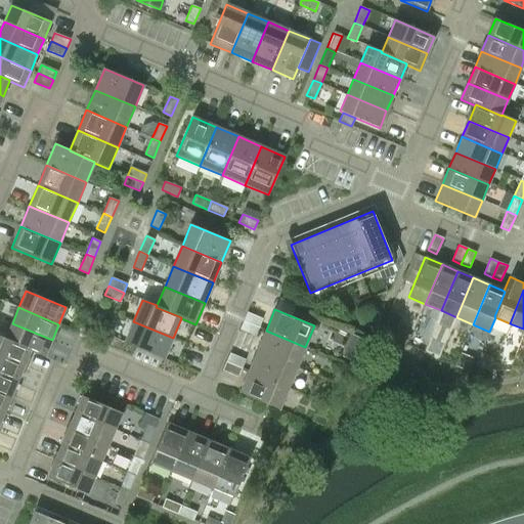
[(90,328),(98,332),(105,316),(97,312),(90,328)]
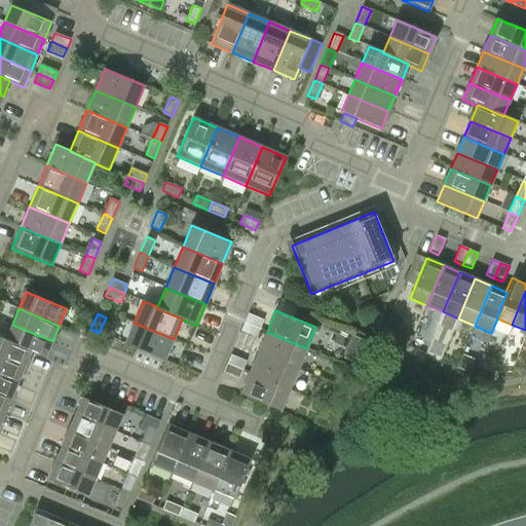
[(245,323),(260,329),(263,320),(248,313),(245,323)]
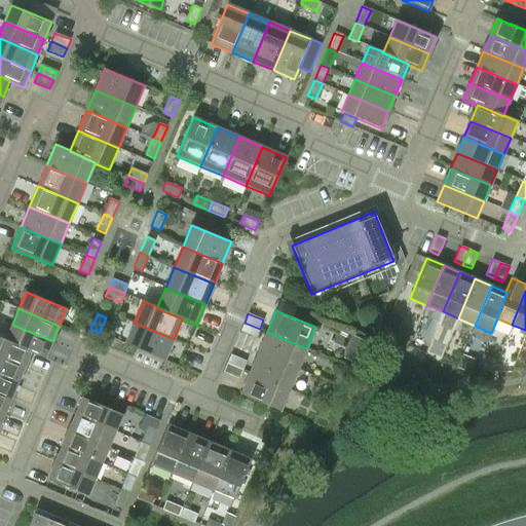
[(390,316),(386,325),(396,329),(399,324),(396,318),(390,316)]
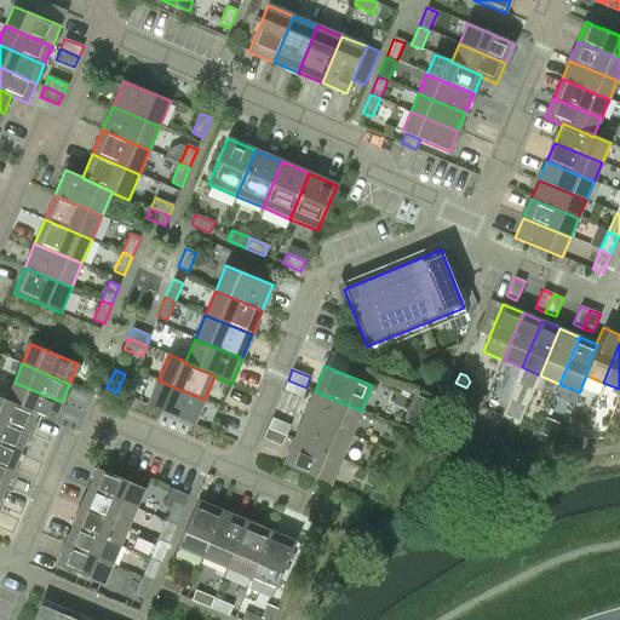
[(205,400),(158,380),(147,405),(194,425),(205,400)]
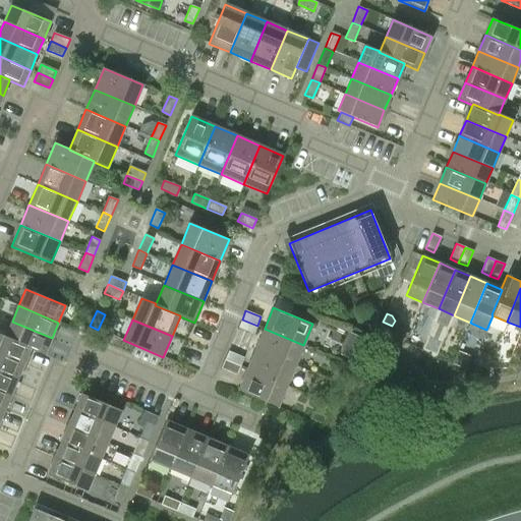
[(253,334),(257,326),(242,320),(238,328),(253,334)]
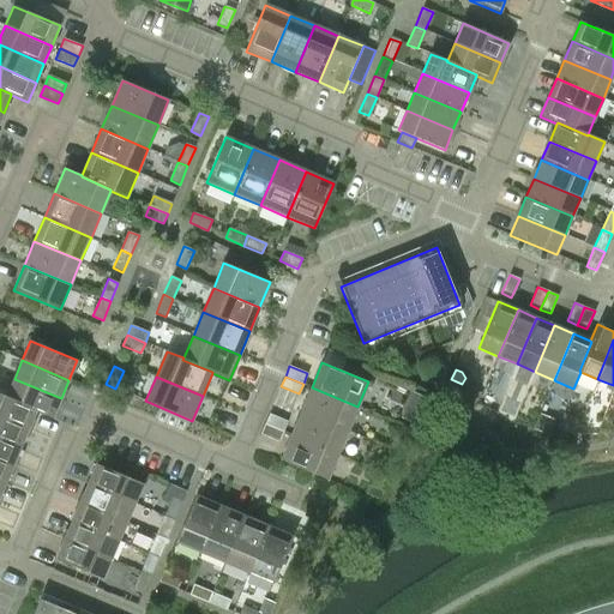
[(14,379),(7,396),(6,397),(36,410),(36,411),(53,419),(61,398),(14,379)]
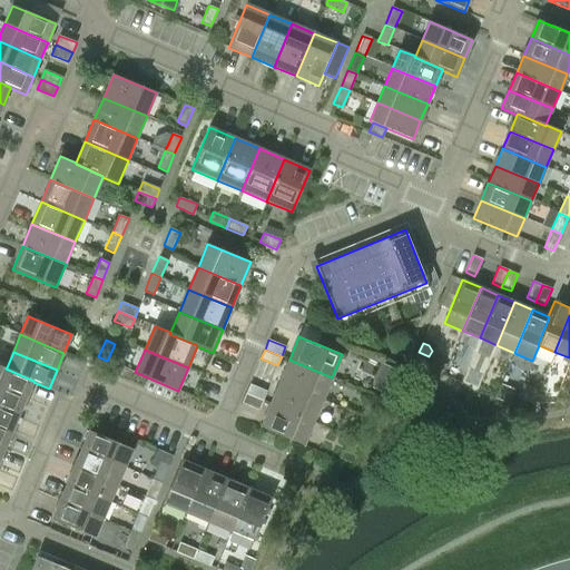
[(332,377),(290,360),(279,382),(323,400),(332,377)]
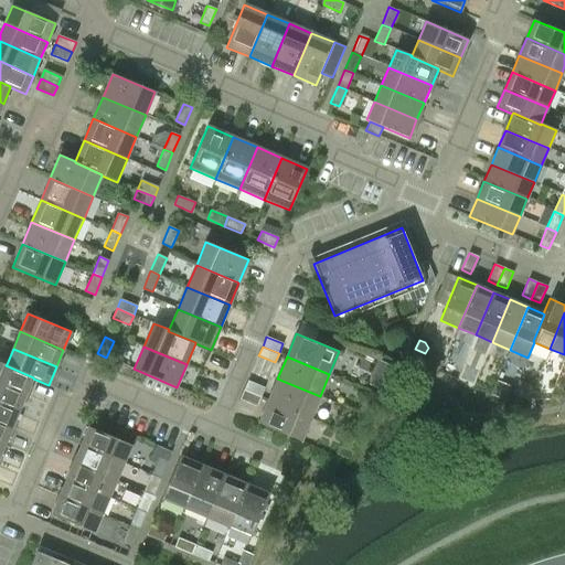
[(0,361),(0,383),(27,394),(33,379),(33,377),(6,365),(7,364),(0,361)]
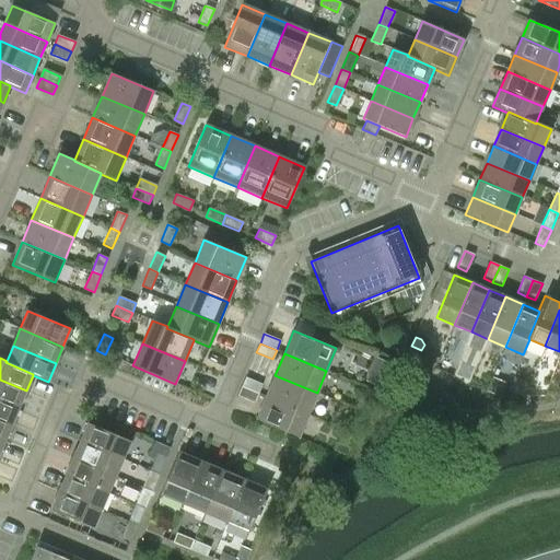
[(376,358),(372,368),(383,373),(387,362),(376,358)]
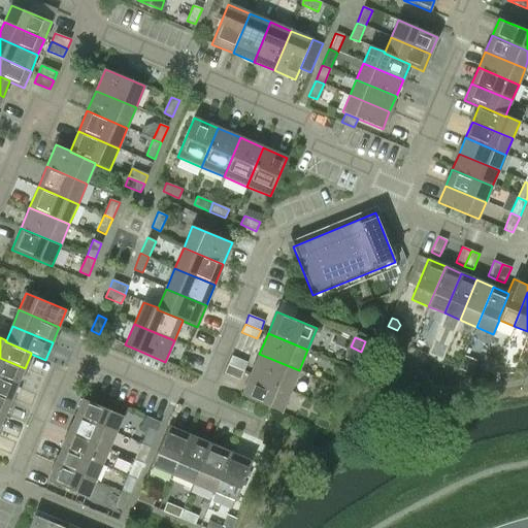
[(251,374),(290,391),(299,370),(259,354),(251,374)]
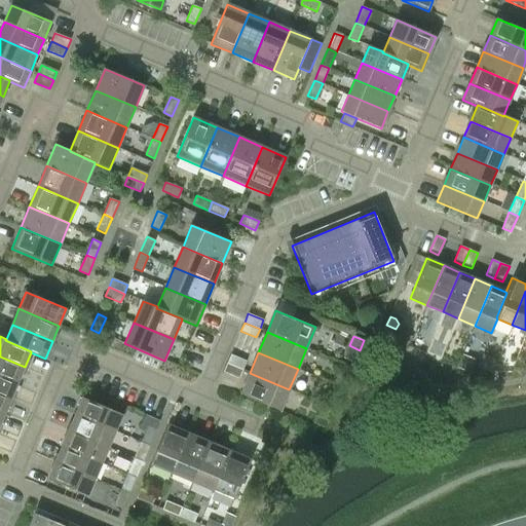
[(227,363),(242,370),(246,361),(230,354),(227,363)]
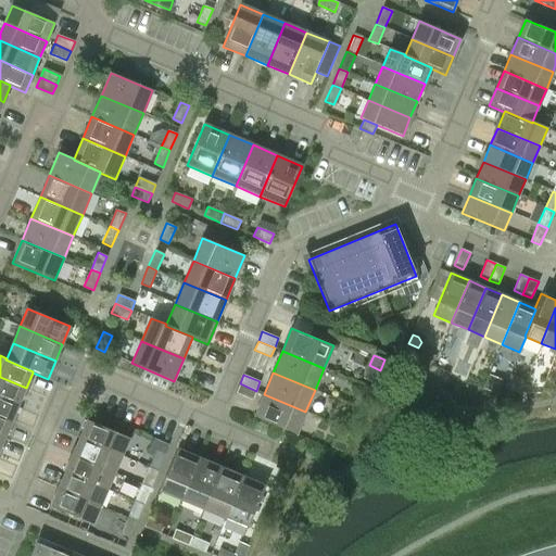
[(0,396),(19,405),(26,388),(0,377),(0,396)]
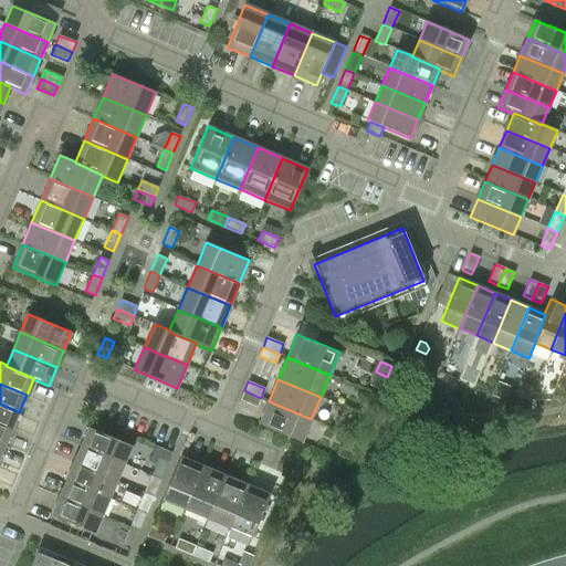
[(257,407),(261,398),(244,390),(240,400),(257,407)]
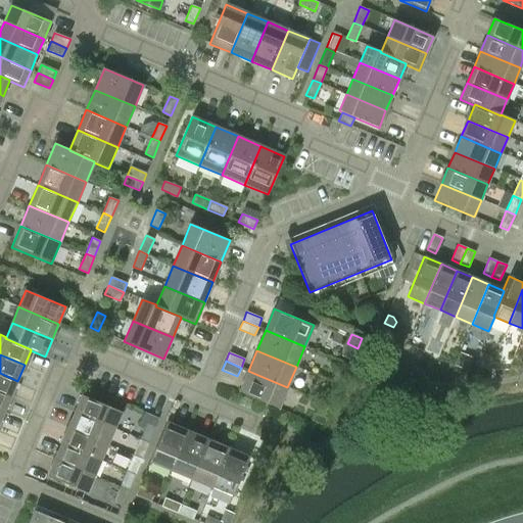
[(287,387),(248,371),(239,392),(279,409),(287,387)]
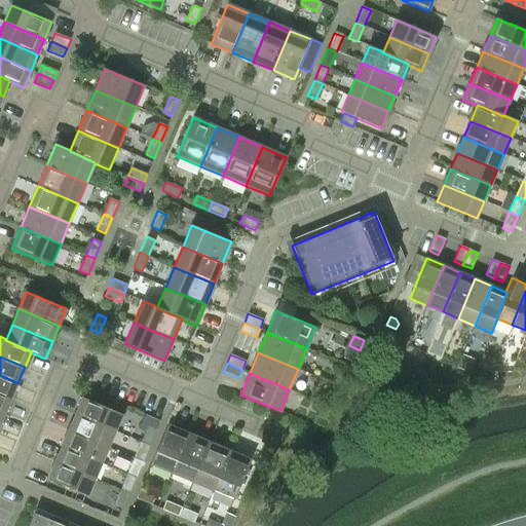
[(0,393),(11,399),(17,383),(0,375),(0,393)]
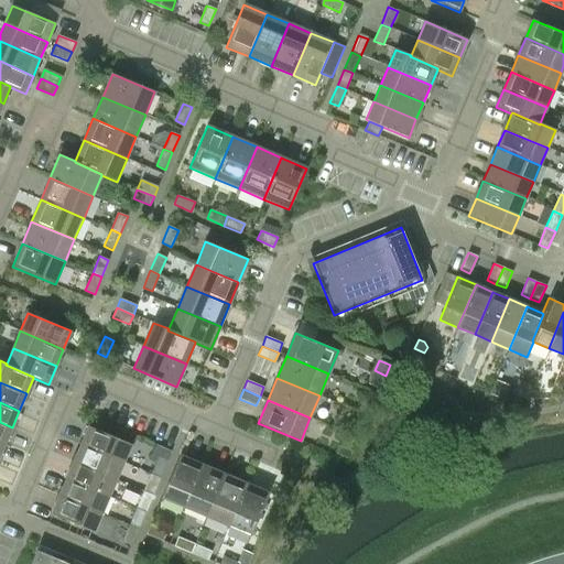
[(0,443),(4,445),(12,427),(0,422),(0,443)]
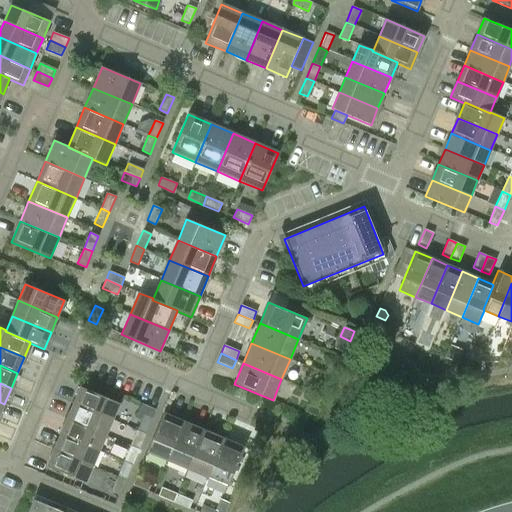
[(73,403),(112,420),(119,403),(80,387),(73,403)]
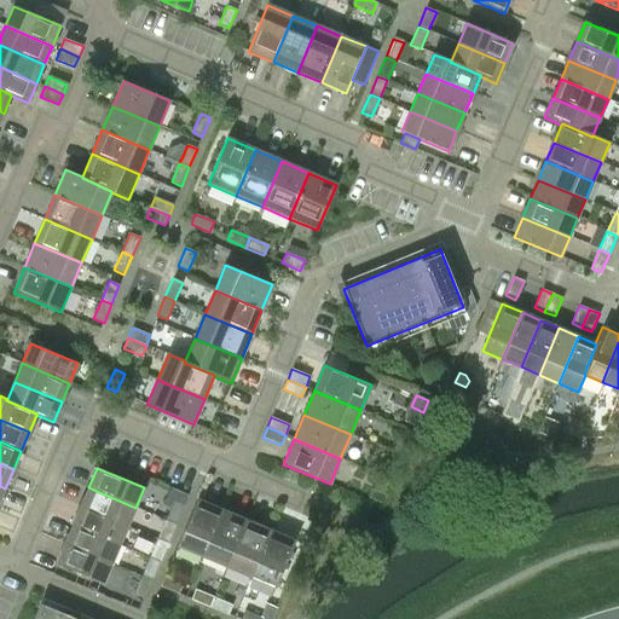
[(136,508),(88,487),(81,507),(127,526),(136,508)]
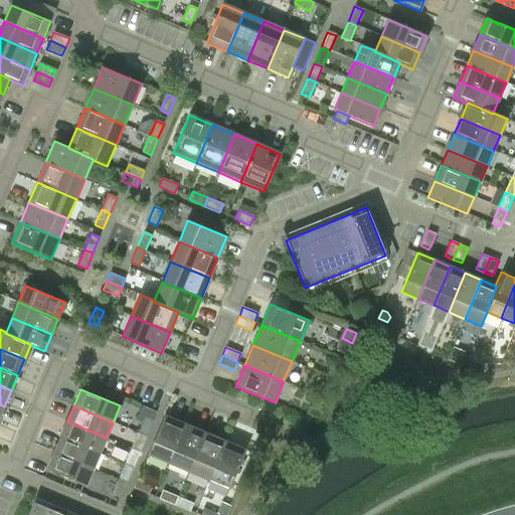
[(168,464),(185,424),(164,415),(147,455),(168,464)]
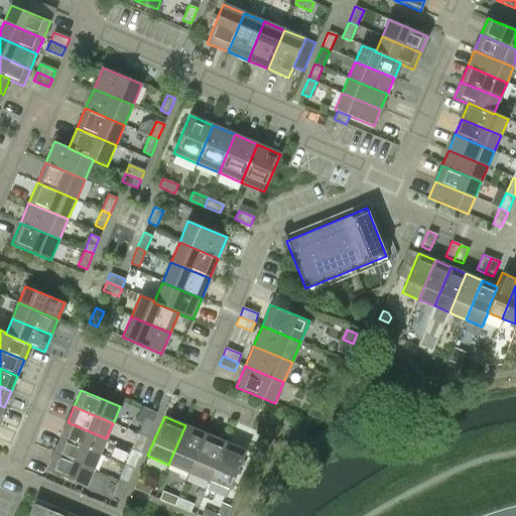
[(144,418),(138,433),(146,437),(153,421),(144,418)]
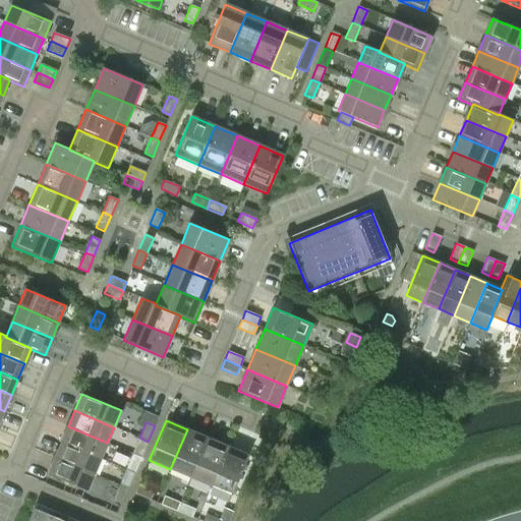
[(61,442),(101,459),(107,443),(68,426),(61,442)]
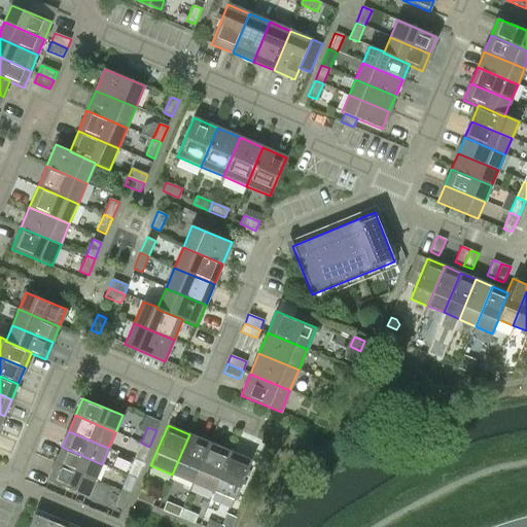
[(189,434),(172,475),(192,483),(210,443),(189,434)]
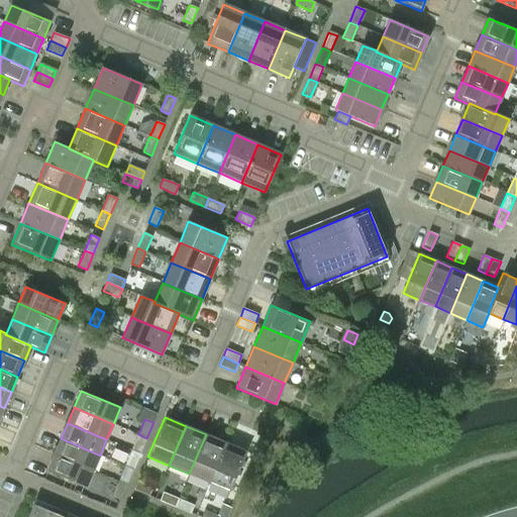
[(146,438),(138,434),(131,450),(139,453),(146,438)]
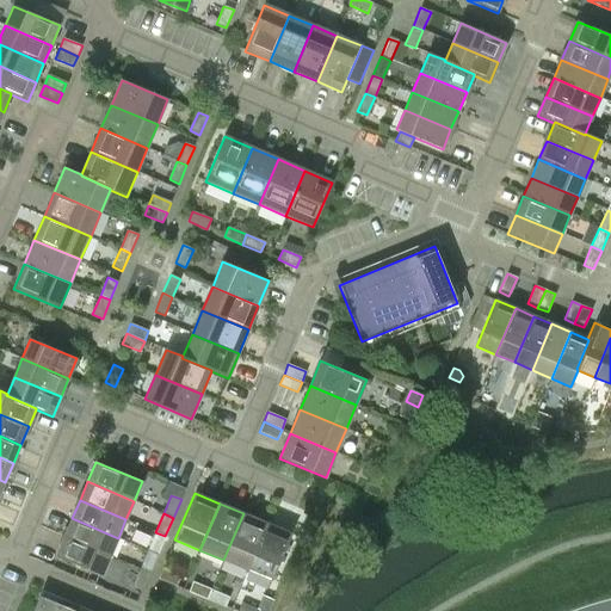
[(244,513),(223,560),(247,569),(266,524),(244,513)]
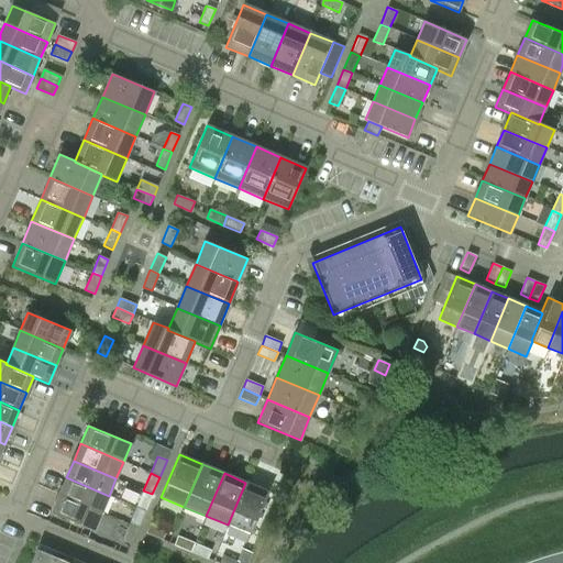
[(59,495),(101,512),(109,496),(66,477),(59,495)]
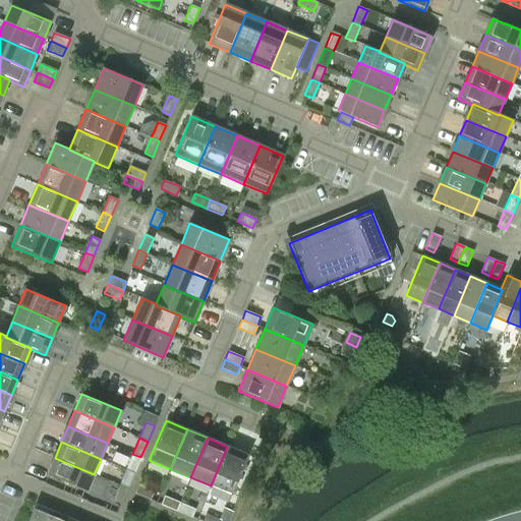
[(248,456),(227,447),(211,485),(232,495),(248,456)]
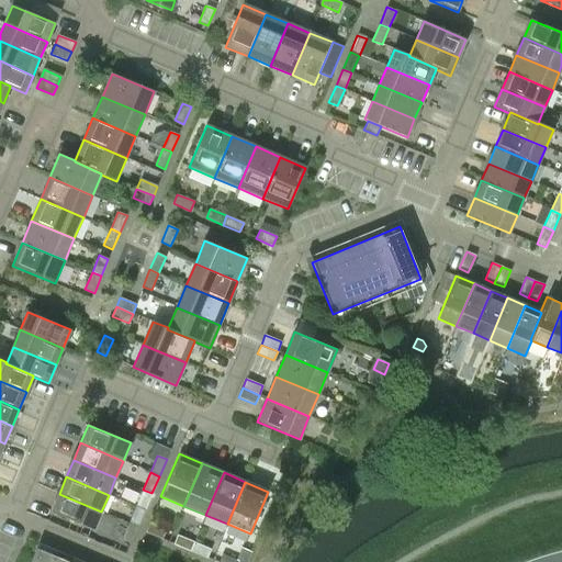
[(143,490),(136,506),(145,510),(152,493),(143,490)]
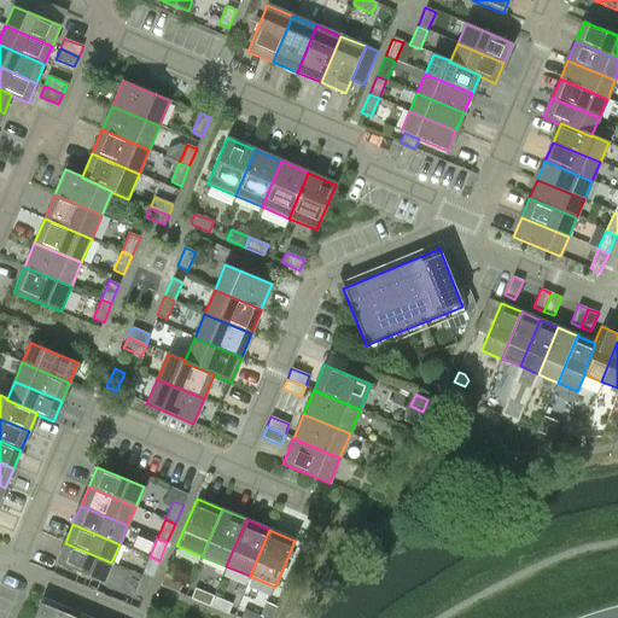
[(111,563),(65,543),(57,563),(103,583),(111,563)]
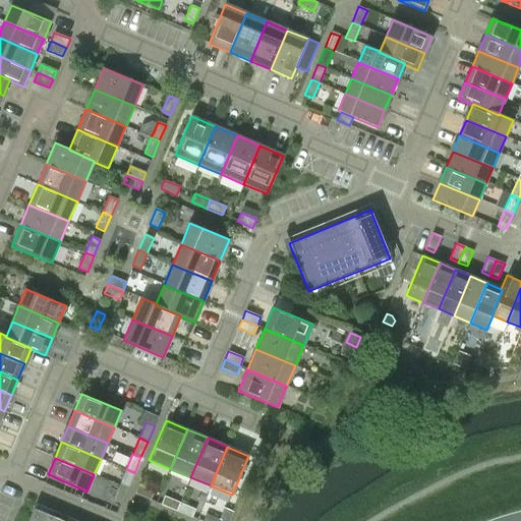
[(126,469),(119,485),(127,488),(134,473),(126,469)]
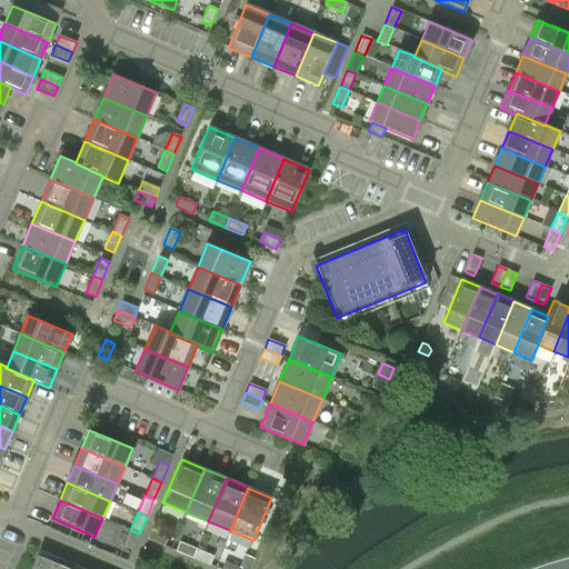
[(132,550),(139,533),(130,530),(123,547),(132,550)]
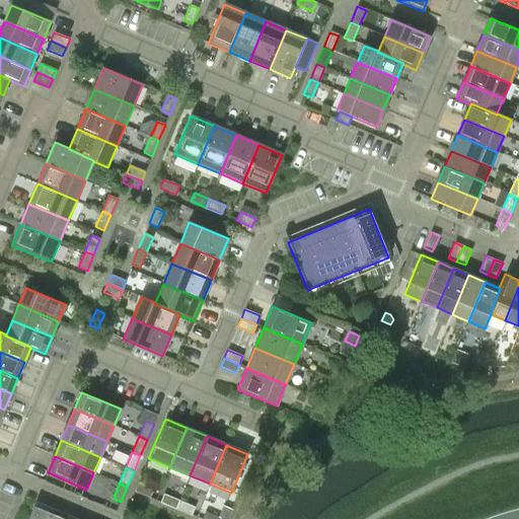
[(149,498),(153,490),(138,484),(134,492),(149,498)]
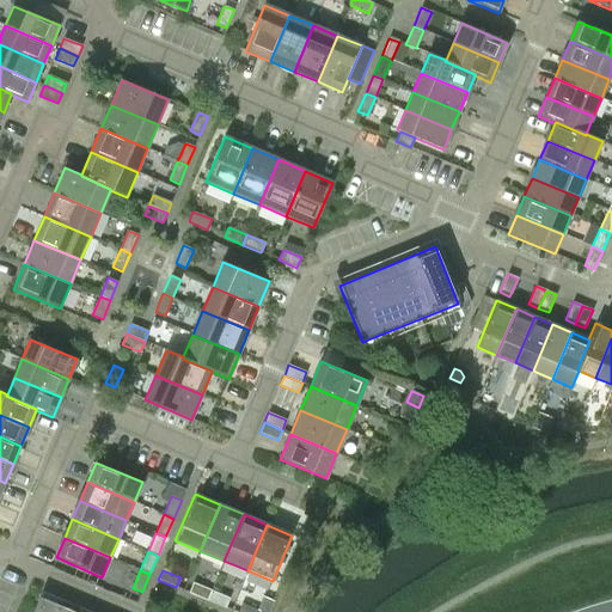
[(189,593),(207,600),(212,591),(193,582),(189,593)]
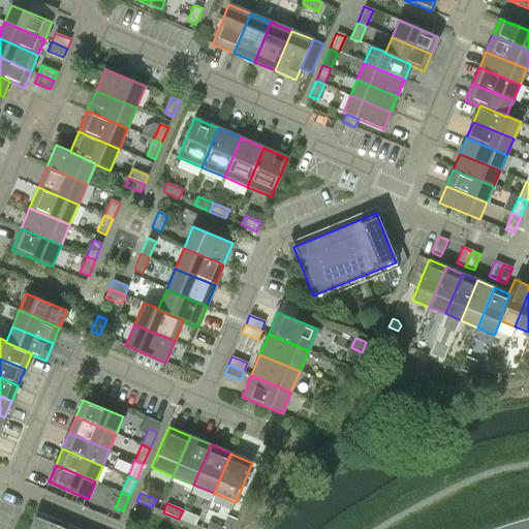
[(198,517),(183,510),(179,519),(194,526),(198,517)]
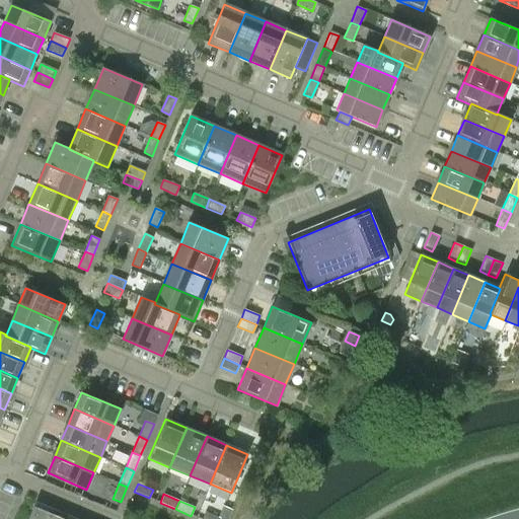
[(62,518),(33,507),(27,518),(62,518)]
